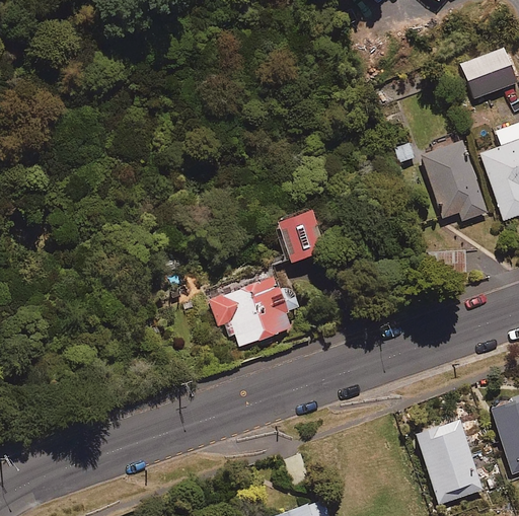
[(518,82),(518,61),(513,44),(460,62),(472,99),(518,82)]
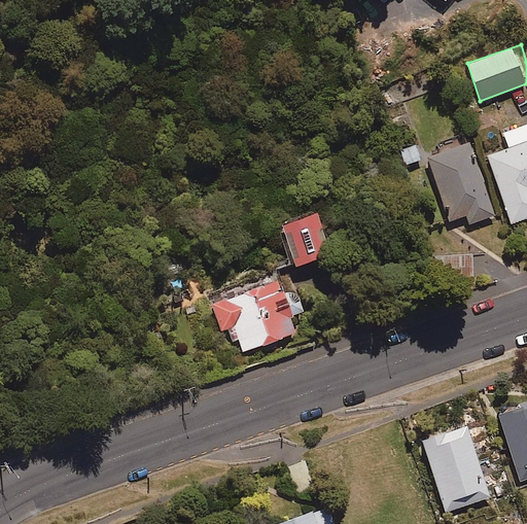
[(526,127),(502,136),(507,151),(488,158),(511,222),(526,216),(526,127)]
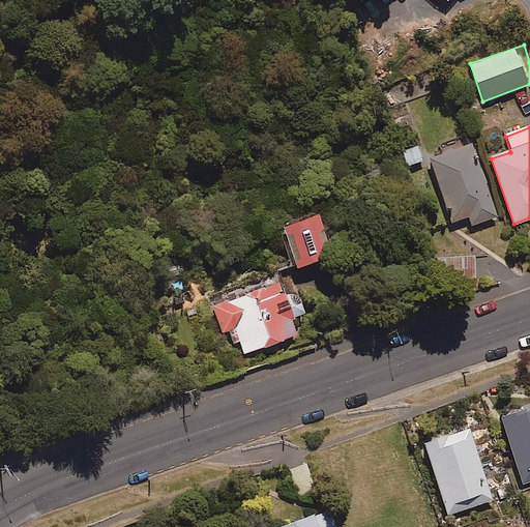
[(497,215),(472,144),(430,159),(451,222),(469,215),(472,225),(497,215)]
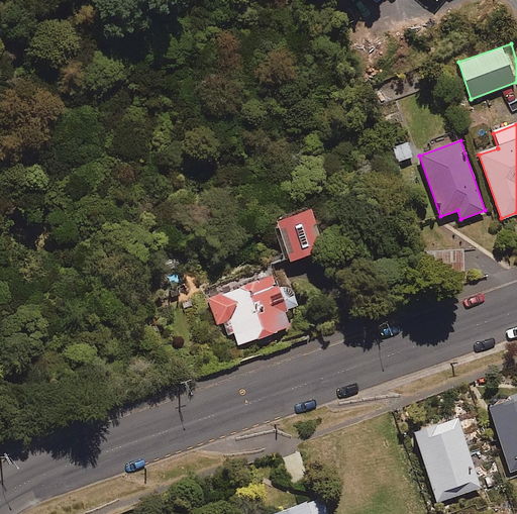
[(324,254),(313,214),(279,224),(291,265),(324,254)]
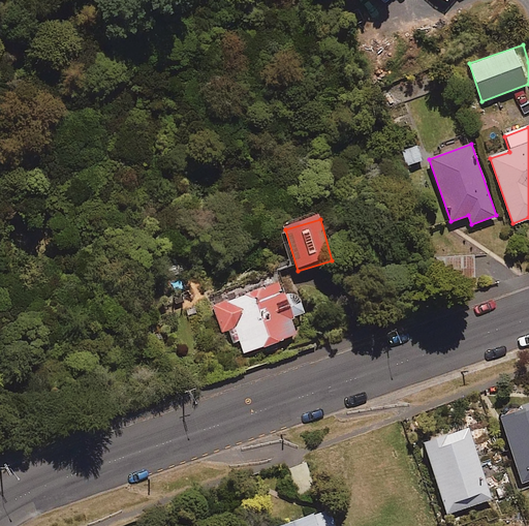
[(473,252),(456,254),(458,274),(475,273),(473,252)]
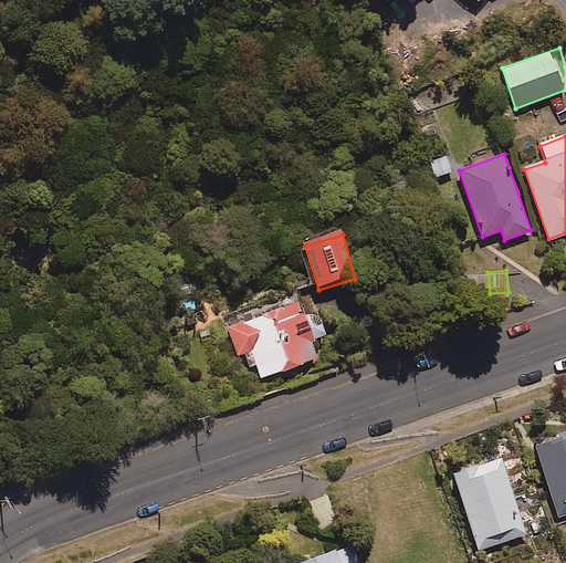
[(312,340),(326,335),(318,312),(304,318),(296,294),(281,300),(284,311),(230,327),(238,355),(252,351),(261,377),(317,360),(312,340)]
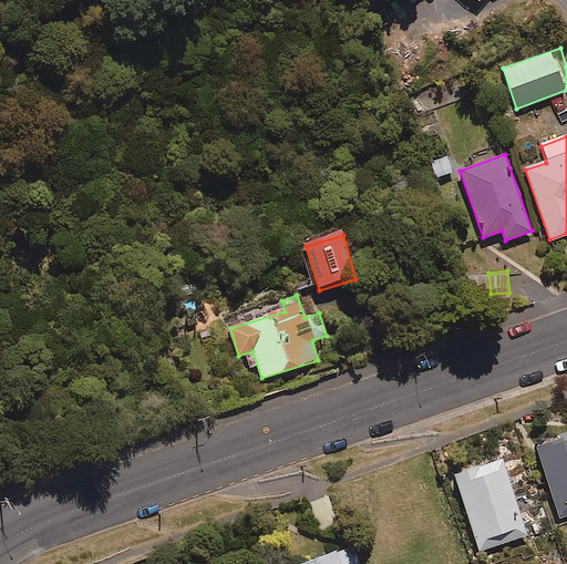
[(566,421),(531,436),(559,513),(566,509),(566,421)]
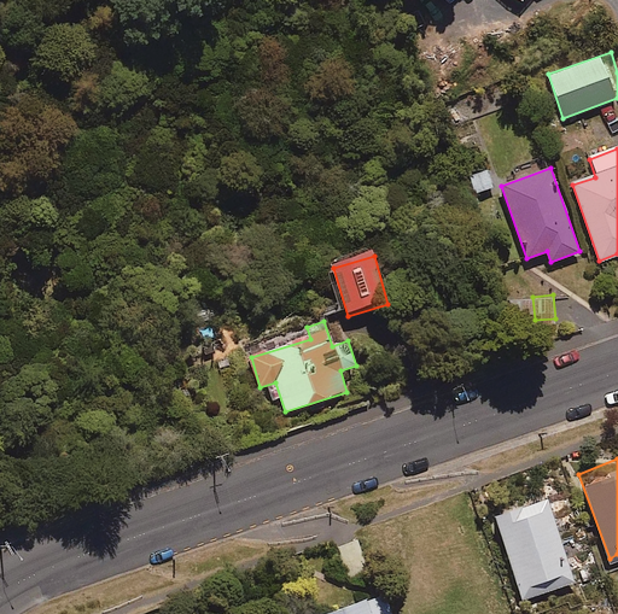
[(572,577),(541,485),(489,503),(520,595),(572,577)]
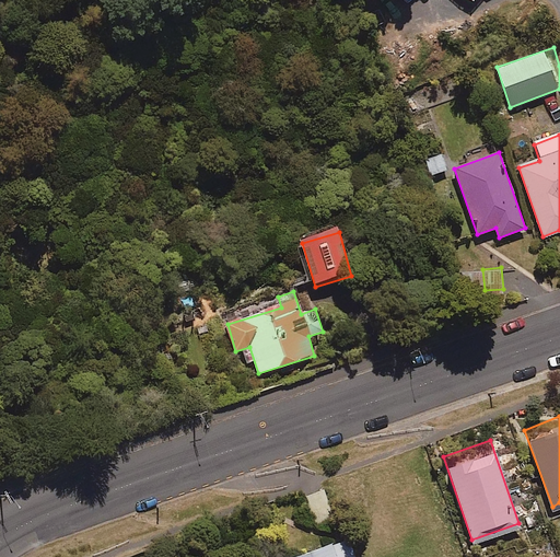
[(278,555),(278,556),(351,556),(343,537),(341,530),(278,555)]
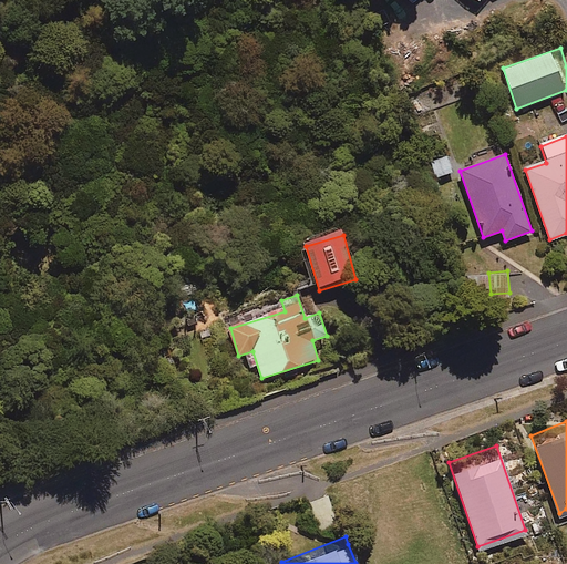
All buildings are outlined.
